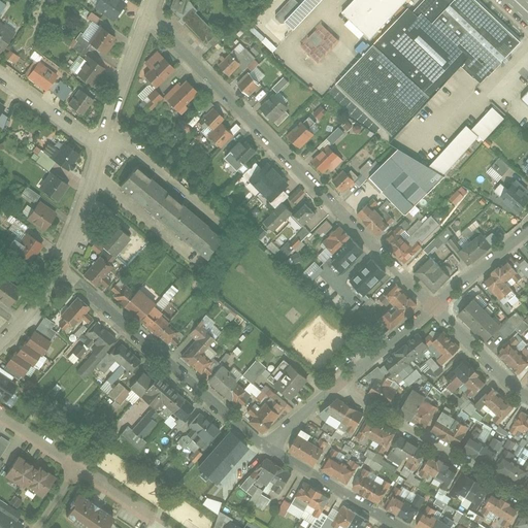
[(102,0),(95,10),(114,25),(128,6),(119,0),(102,0)]
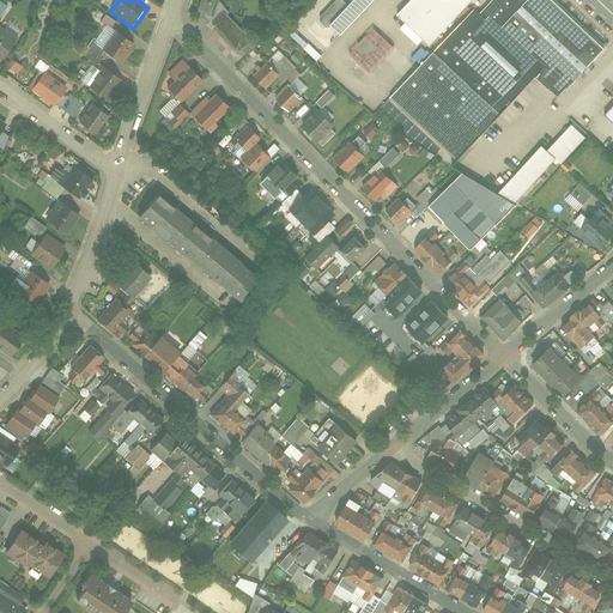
[(200,0),(198,10),(240,53),(253,41),(229,13),(231,0),(200,0)]
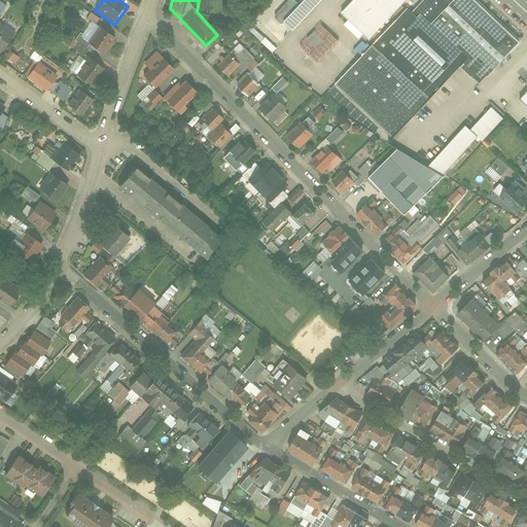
[(291,30),(319,0),(302,0),(282,21),(291,30)]
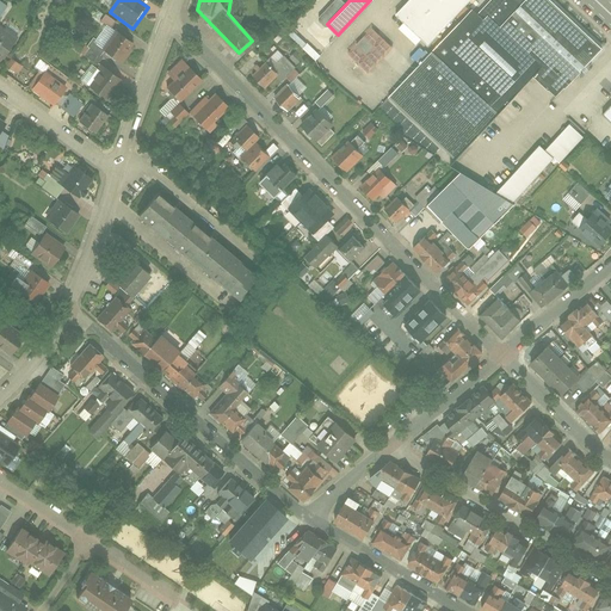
[(473,10),(392,94),(456,156),(534,76),(554,96),(599,48),(549,0),(491,0),(477,14),(473,10)]
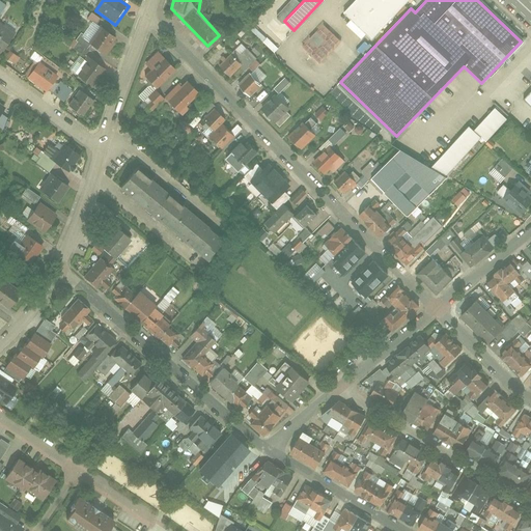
[(357,0),(345,11),(373,37),(407,0),(357,0)]
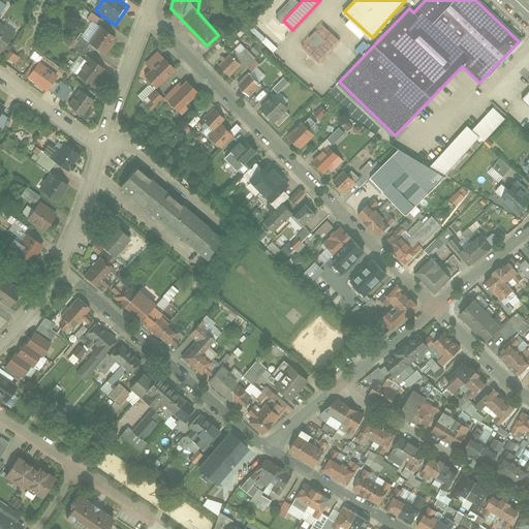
[(318,64),(341,39),(321,22),(299,47),(318,64)]
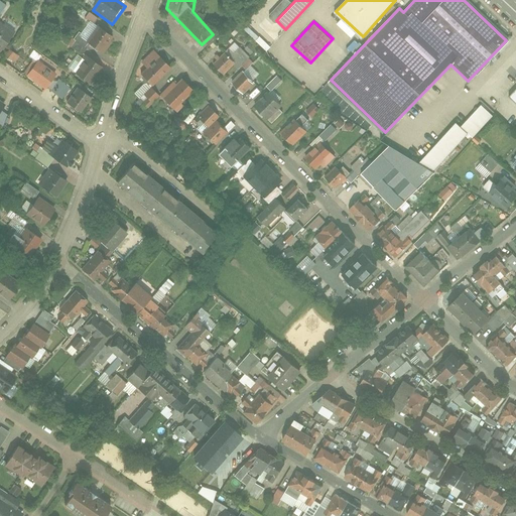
[(0,24),(0,52),(4,55),(17,36),(0,24)]
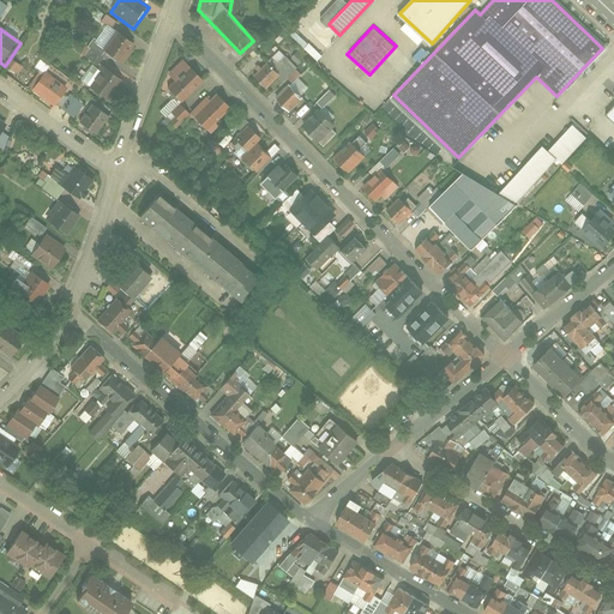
[(104,54),(122,67),(137,47),(119,34),(104,54)]
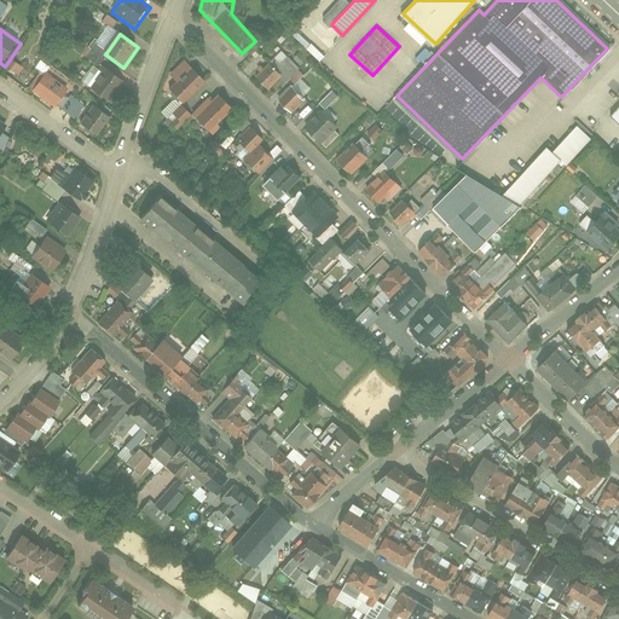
[(305,46),(317,59),(320,56),(308,42),(305,46)]
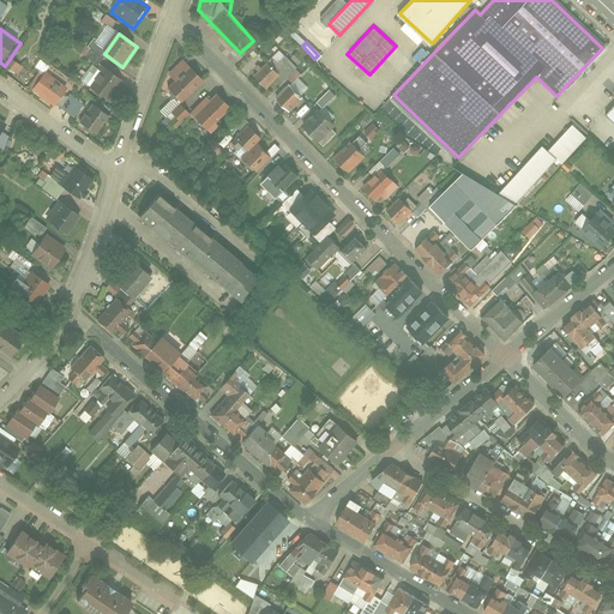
[(12,60),(6,67),(16,74),(22,67),(12,60)]
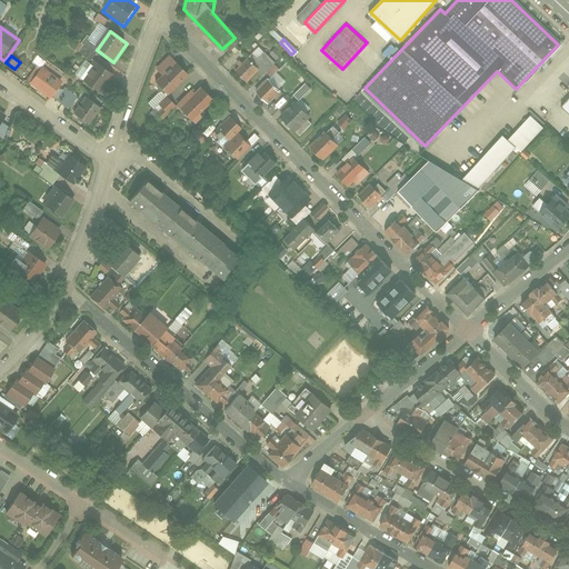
[(79,77),(90,65),(83,60),(73,72),(79,77)]
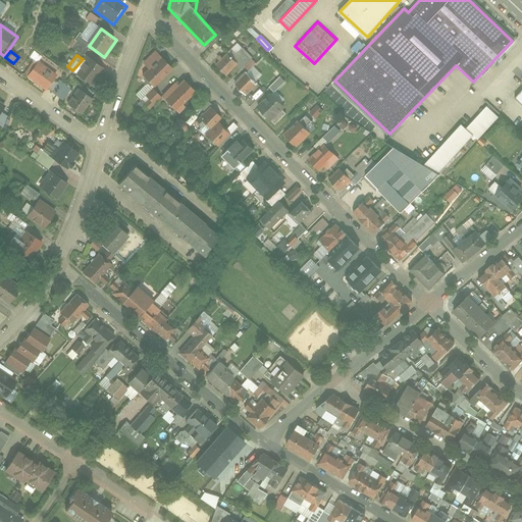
[(152,85),(171,69),(159,55),(141,70),(152,85)]
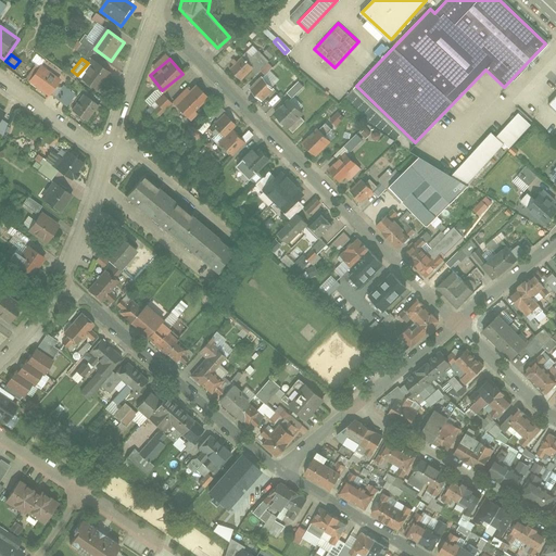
[(241,60),(230,72),(241,83),(253,71),(241,60)]
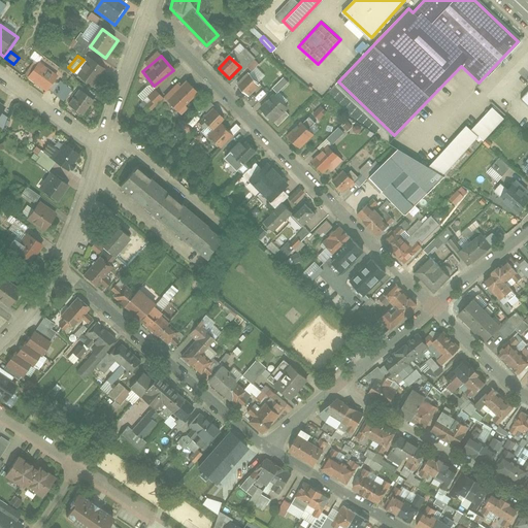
[(91,59),(77,79),(94,90),(107,70),(91,59)]
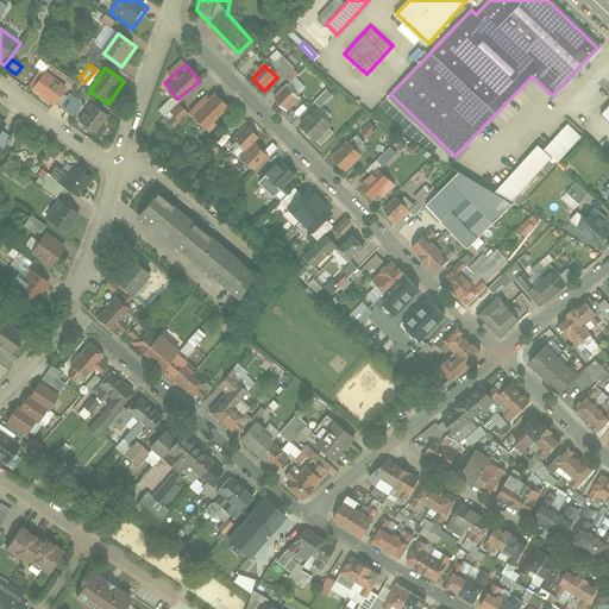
[(43,73),(29,92),(54,111),(68,92),(43,73)]
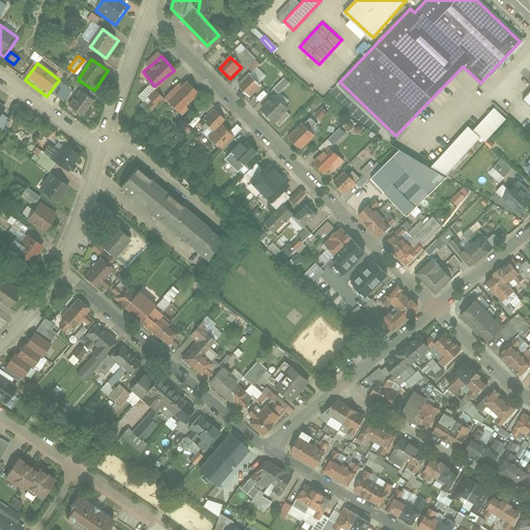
[(261,86),(251,76),(237,89),(247,99),(261,86)]
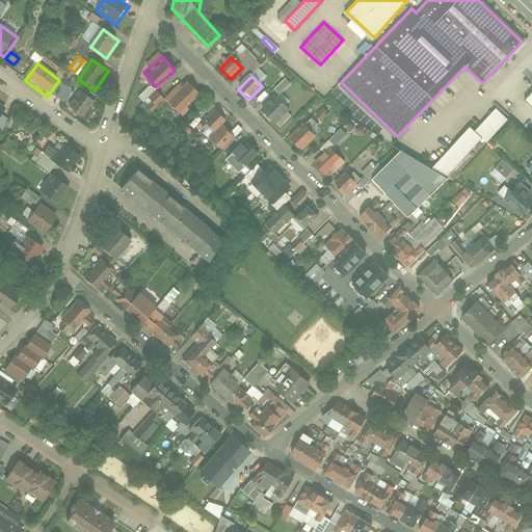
[(272,88),(277,94),(290,83),(286,77),(272,88)]
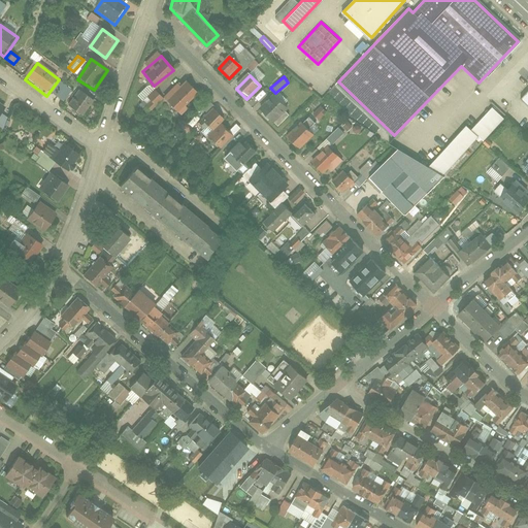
[(195,91),(184,79),(163,98),(176,110),(195,91)]
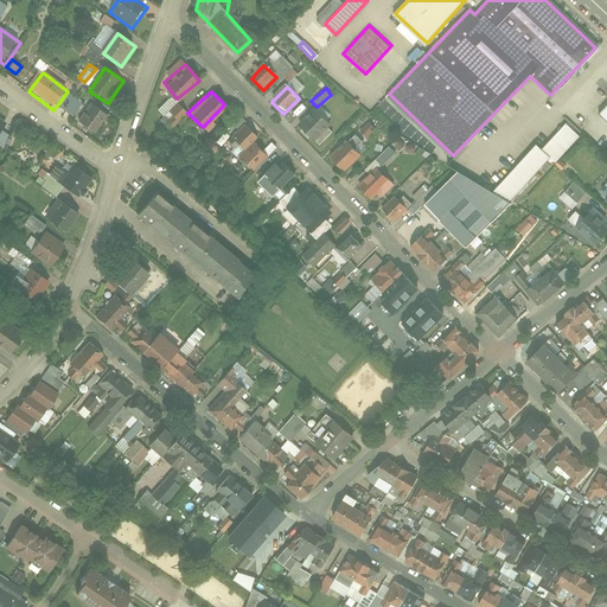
[(187,113),(177,102),(164,116),(174,127),(187,113)]
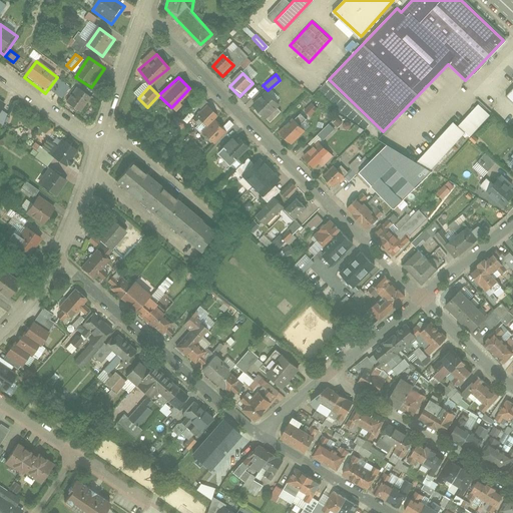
[(83,115),(92,98),(75,89),(66,105),(83,115)]
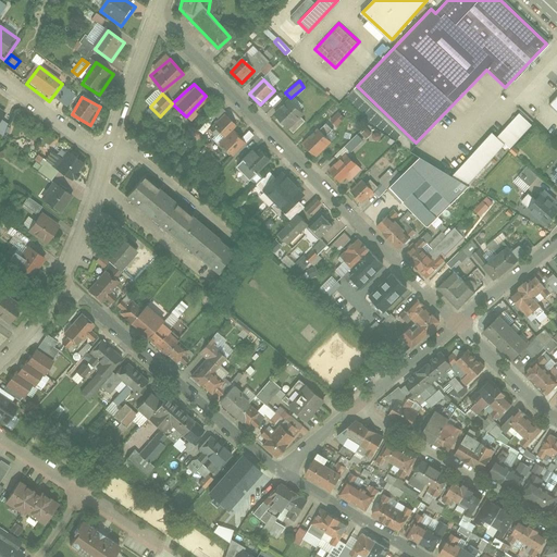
[(274,116),(288,131),(304,116),(289,101),(274,116)]
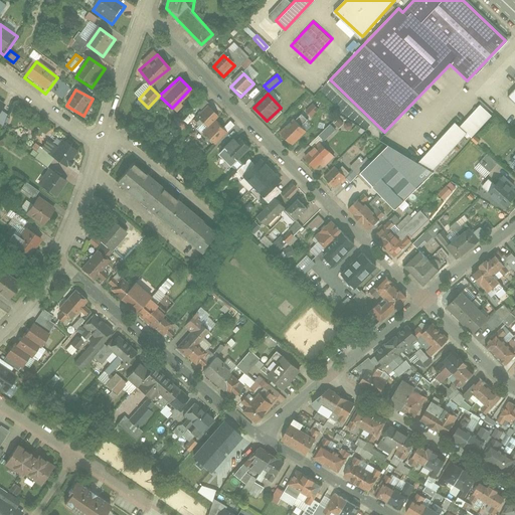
[(457,120),(418,159),(434,168),(469,132),(473,135),(493,114),(482,103),(462,124),(457,120)]
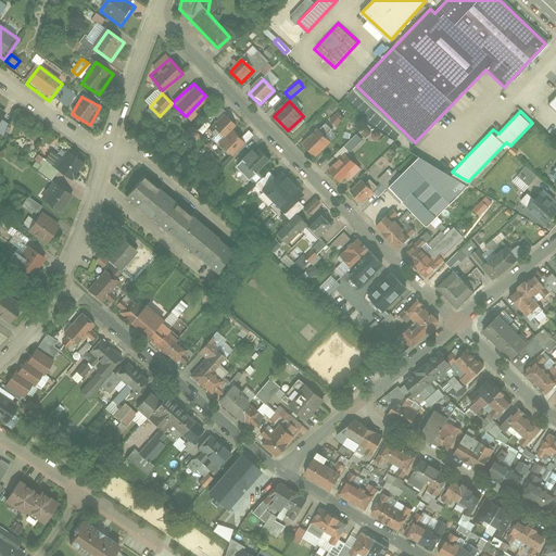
[(229,155),(244,141),(232,127),(236,124),(225,112),(212,125),(222,136),(216,141),(229,155)]
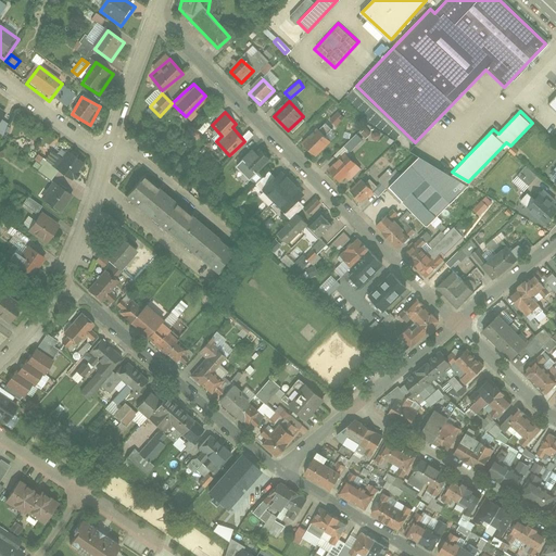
[(330,142),(316,130),(303,146),(316,158),(330,142)]
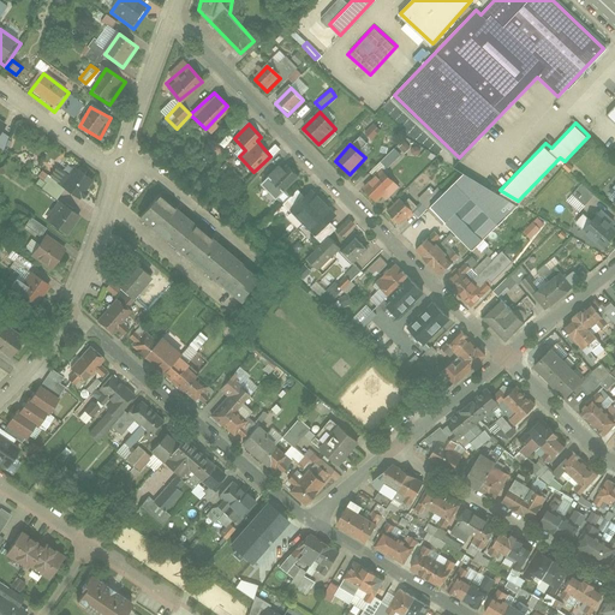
[(282,190),(298,174),(287,162),(284,167),(278,160),(266,172),(282,190)]
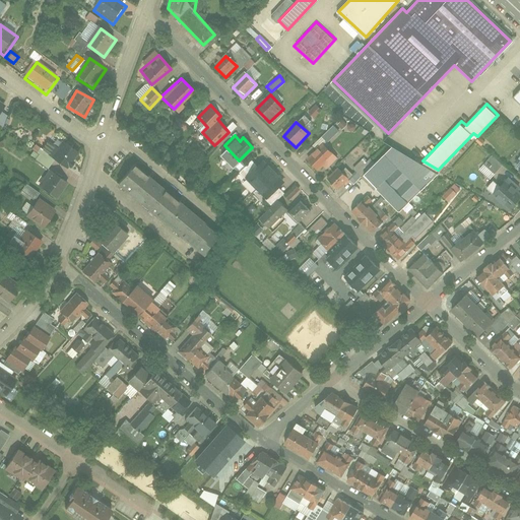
[(67,173),(80,153),(64,142),(51,161),(67,173)]
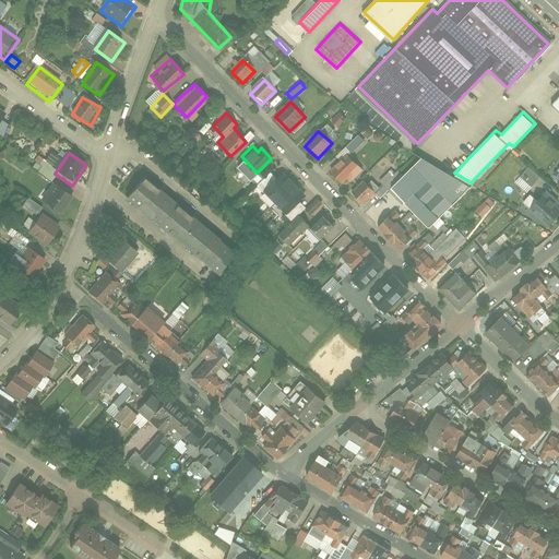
[(432,222),(471,182),(454,173),(424,154),(393,185),(432,222)]
